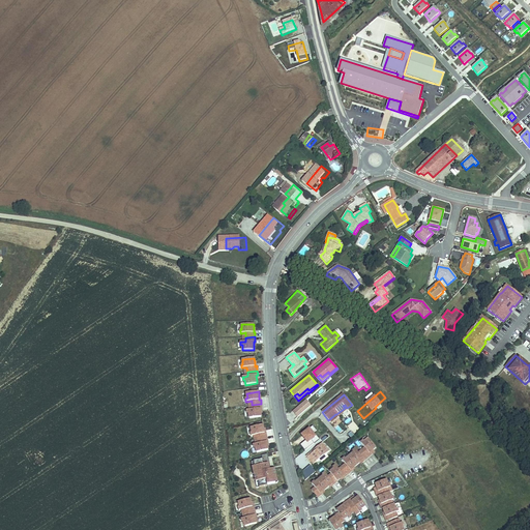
[(306,401),(298,407),(302,413),(311,406),(306,401)]
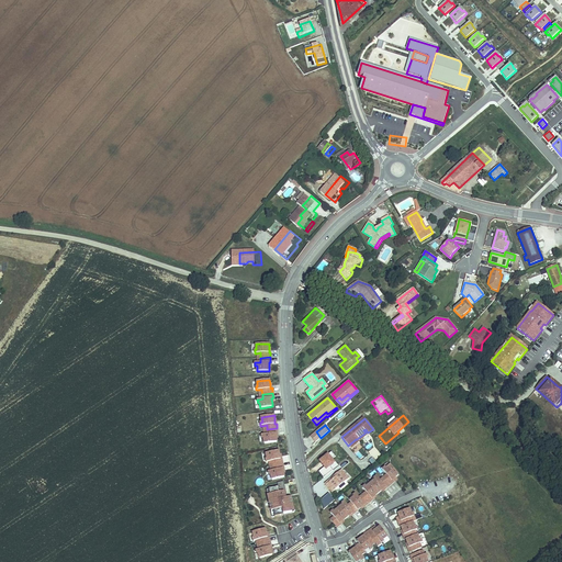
[(278,434),(277,428),(267,429),(268,435),(263,435),(261,435),(262,438),(263,438),(265,444),(277,442),(277,438),(276,434),(278,434)]
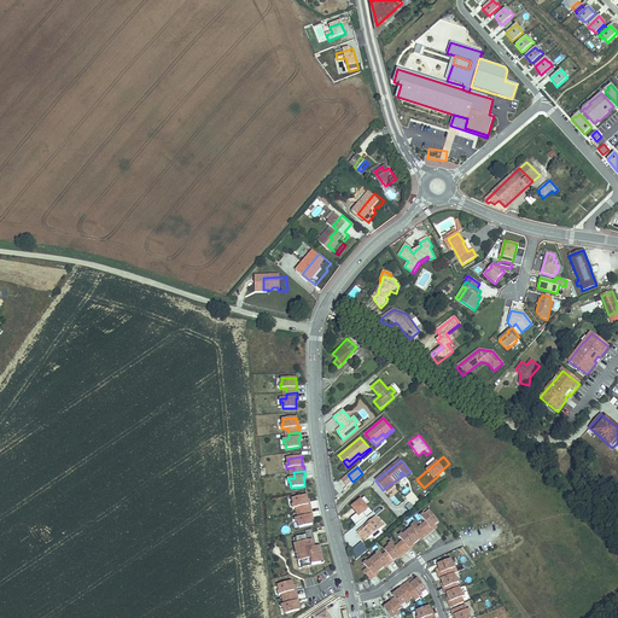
[(385,493),(404,476),(402,472),(400,473),(402,476),(392,483),(391,483),(383,490),(385,493)]
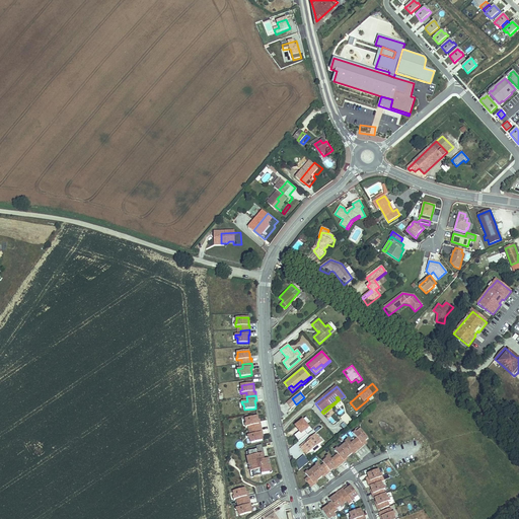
[(292,398),(287,403),(292,409),(296,404),(292,398)]
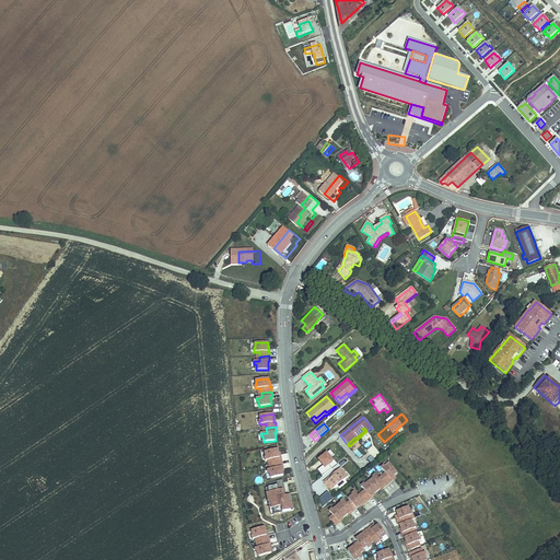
[(272,464),(282,462),(281,457),(279,457),(278,453),(278,448),(265,452),(266,457),(265,457),(266,461),(267,461),(271,459),(272,464)]
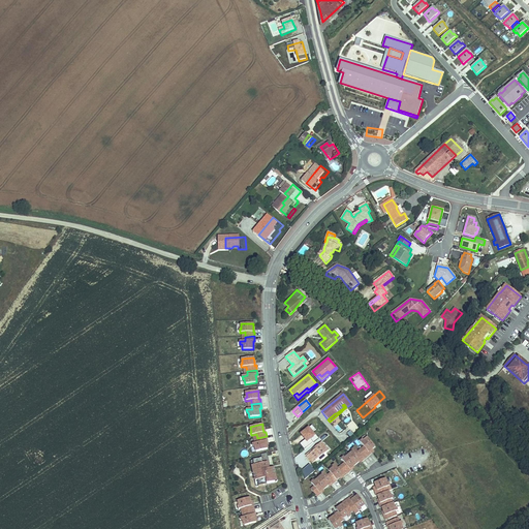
[(305,440),(300,444),(305,450),(313,443),(310,439),(314,436),(312,433),(315,430),(312,426),(301,435),(305,440)]
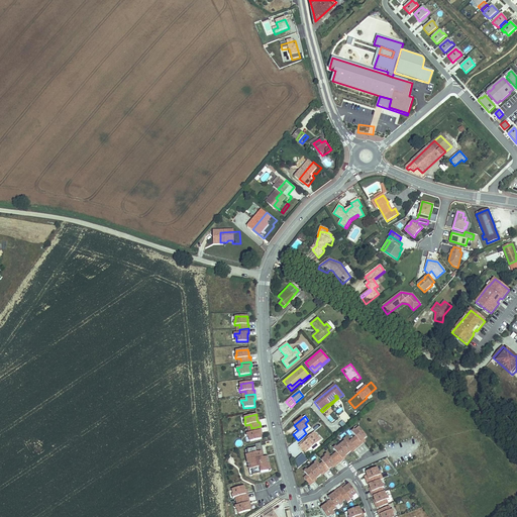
[(262,431),(261,426),(251,428),(251,432),(248,433),(246,434),(247,437),(249,436),(250,441),(262,439),(261,435),(260,431),(262,431)]
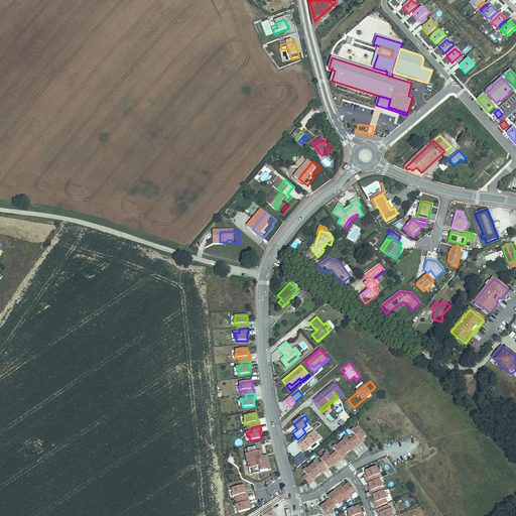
[(363,438),(366,436),(359,427),(355,430),(354,429),(352,431),(355,435),(352,438),(358,445),(362,442),(360,440),(363,438)]
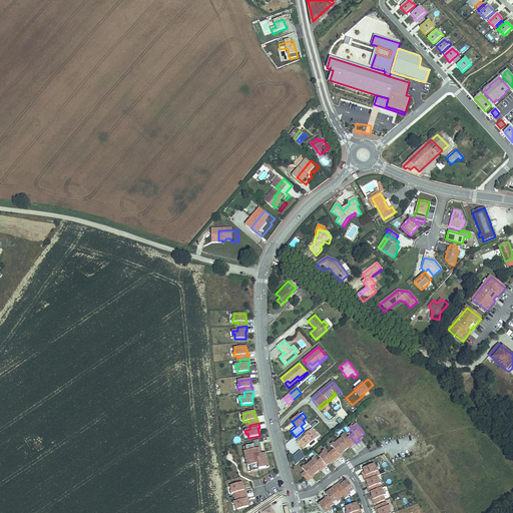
[(312,429),(305,435),(306,436),(301,440),(300,439),(297,441),(303,449),(319,437),(312,429)]
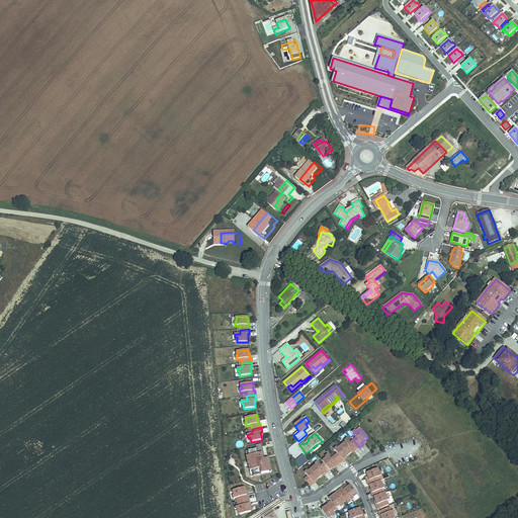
[(342,446),(349,454),(351,452),(355,449),(356,450),(359,447),(353,440),(350,443),(347,439),(345,441),(345,442),(342,446)]
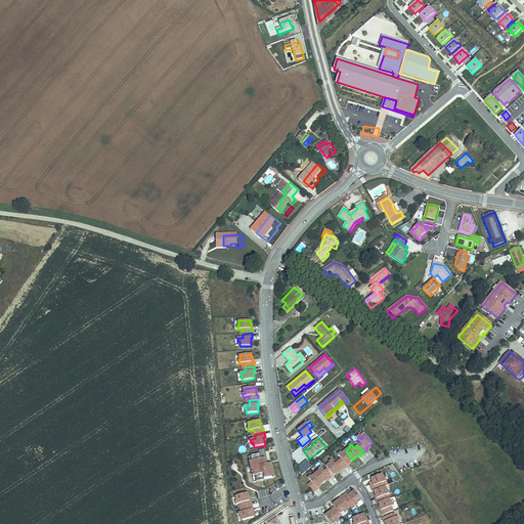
[(259,454),(251,456),(252,462),(250,462),(253,476),(255,476),(256,482),(264,480),(264,479),(272,478),(271,472),(272,471),(271,464),(268,465),(266,465),(263,449),(258,450),(259,454)]
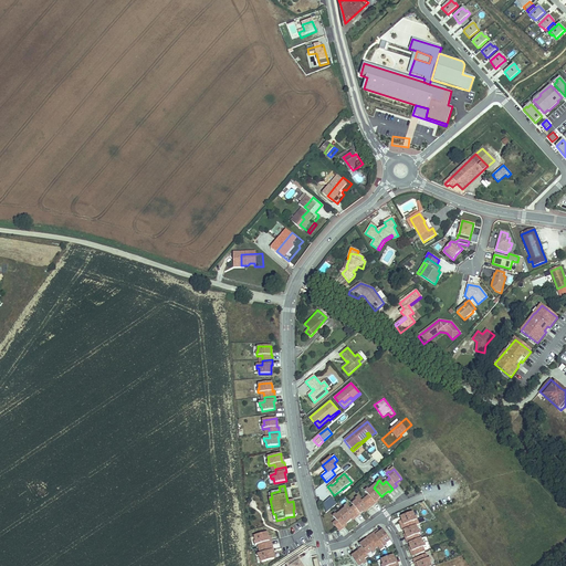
[(378,499),(381,496),(374,488),(369,491),(368,490),(366,492),(369,495),(365,499),(371,506),(376,503),(375,502),(378,499)]
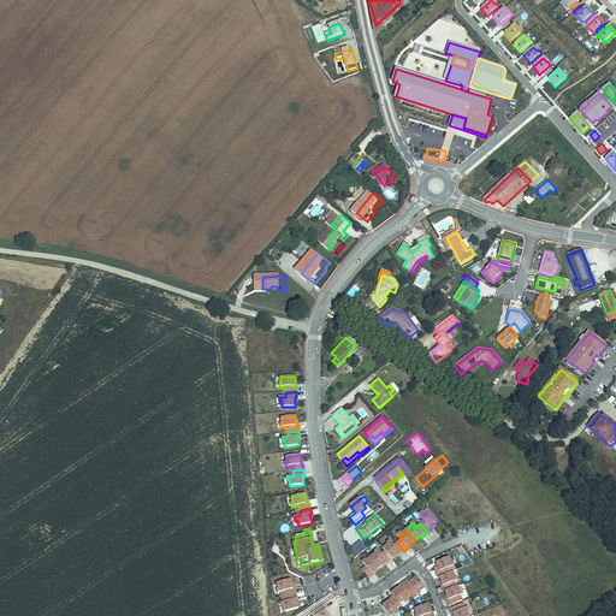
[(385,551),(392,560),(395,557),(400,554),(401,555),(404,551),(397,543),(394,546),(390,542),(388,544),(389,545),(384,549),(385,551)]
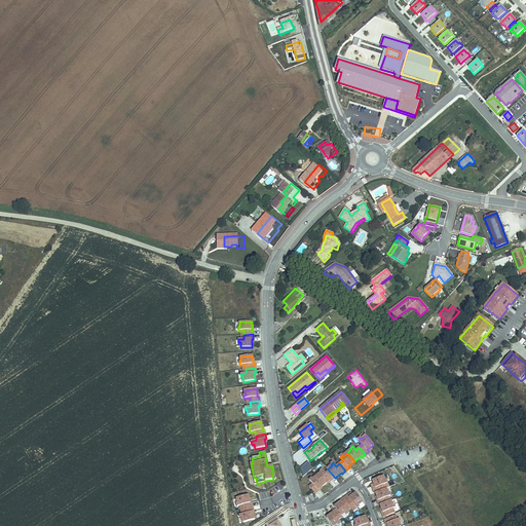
[(316,476),(325,485),(327,483),(331,480),(331,481),(335,478),(329,471),(326,474),(323,470),(320,472),(321,473),(316,476)]
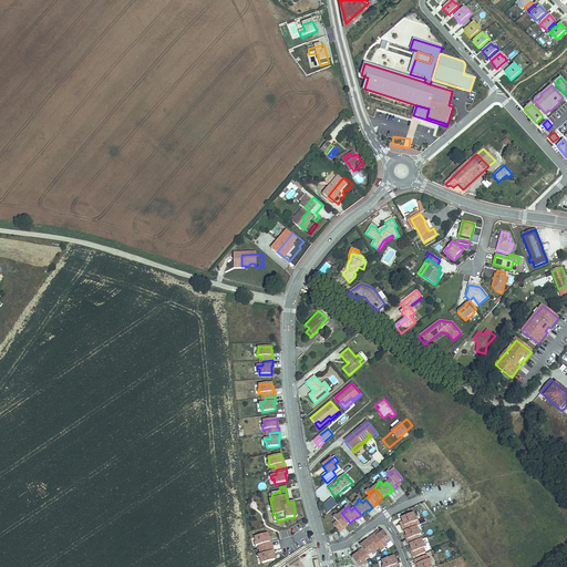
[(340,533),(343,529),(343,528),(347,525),(350,523),(341,513),(338,516),(337,515),(333,517),(337,522),(333,525),(340,533)]
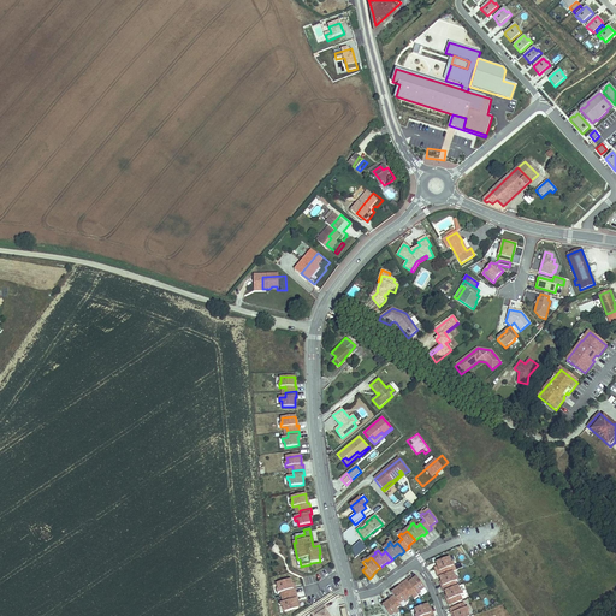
[(449,557),(436,562),(438,567),(439,572),(437,573),(438,578),(439,578),(452,573),(456,572),(452,563),(451,563),(449,557)]
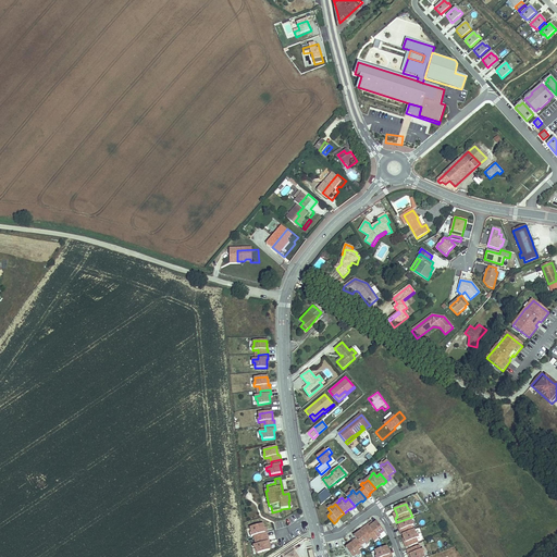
[(401,530),(404,534),(413,531),(411,525),(413,525),(412,522),(411,522),(409,518),(397,522),(399,525),(400,530),(401,530)]
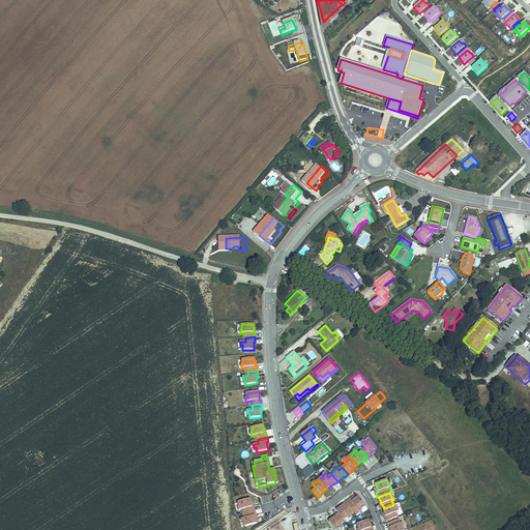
[(365,506),(358,497),(356,499),(352,501),(350,499),(347,502),(348,504),(353,511),(356,514),(362,510),(361,509),(365,506)]
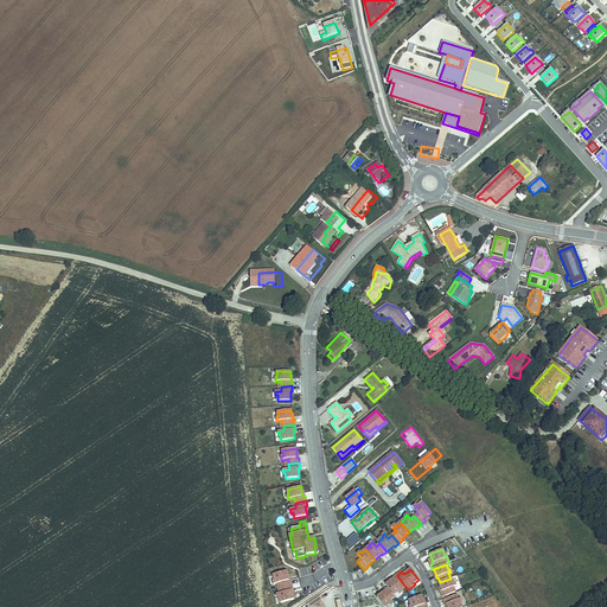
[(281,588),(292,585),(291,580),(288,580),(287,575),(286,572),(273,575),(274,580),(273,581),(274,585),(276,583),(280,583),(281,588)]
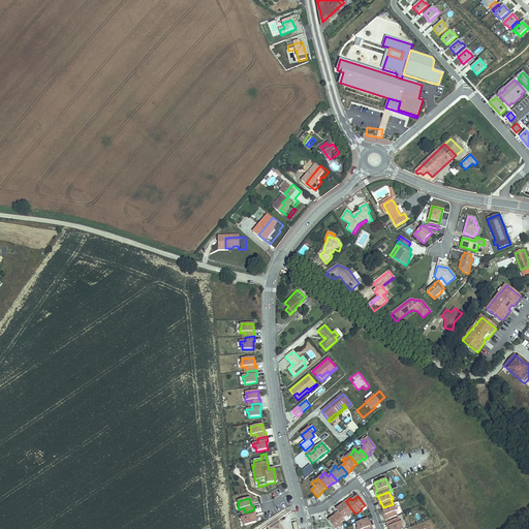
[(352,510),(347,503),(344,505),(343,504),(339,507),(336,509),(338,511),(343,519),(347,516),(348,517),(350,515),(349,514),(352,510)]
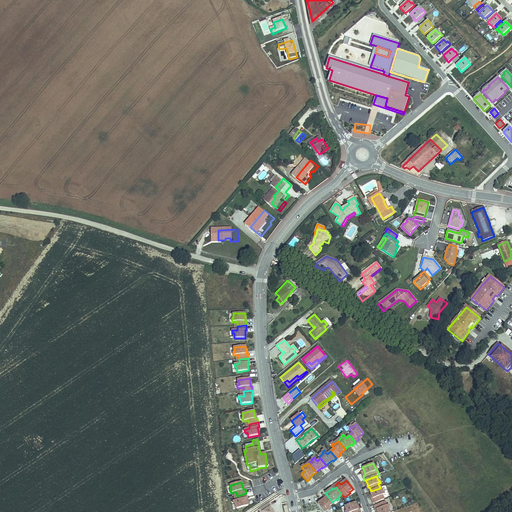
[(374,498),(375,502),(384,499),(382,495),(384,494),(383,491),(382,492),(380,487),(380,488),(371,491),(370,491),(371,494),(373,499),(374,498)]
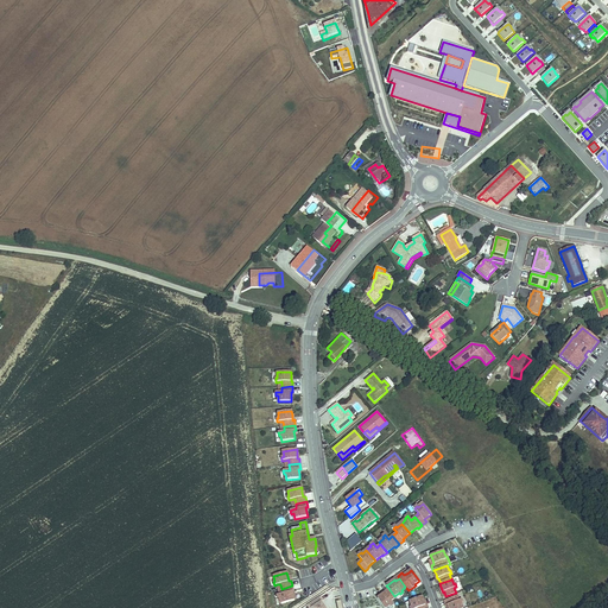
[(293,591),(292,586),(282,589),(283,594),(279,595),(277,595),(278,599),(279,599),(282,605),(295,600),(293,596),(292,591),(293,591)]
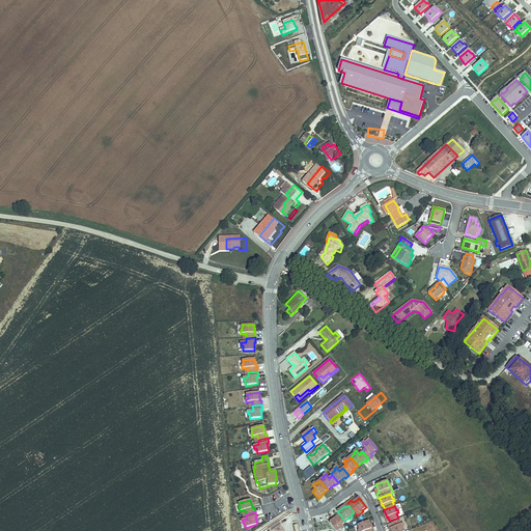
[(339,513),(335,516),(336,518),(333,521),(330,522),(335,530),(337,530),(340,529),(341,530),(344,528),(341,524),(345,522),(344,521),(339,513)]
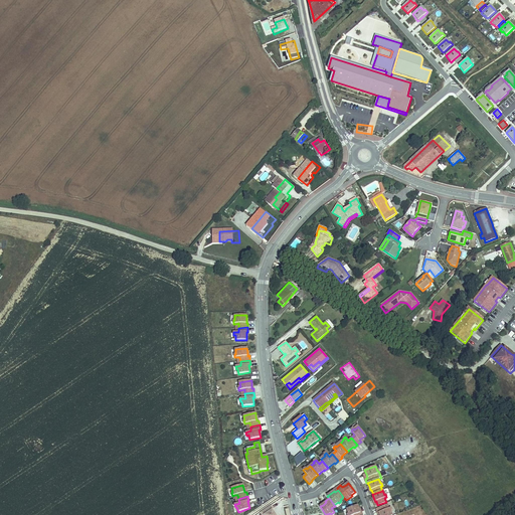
[(276,514),(273,510),(275,509),(272,505),(261,512),(263,514),(264,514),(265,514),(276,514)]
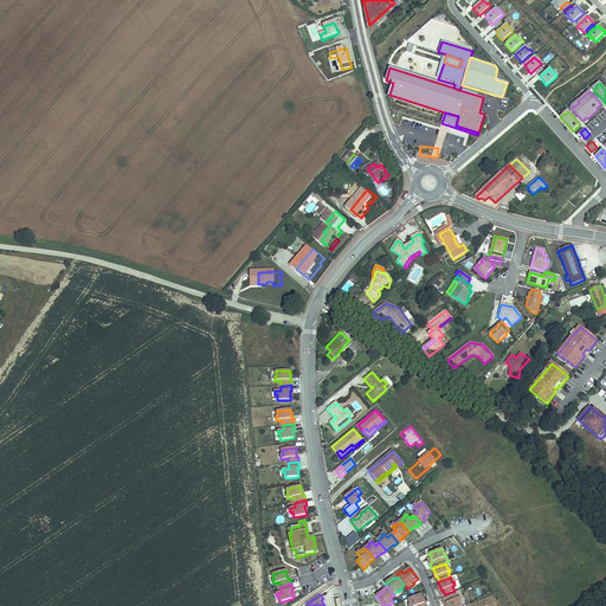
[(421,598),(420,594),(408,599),(410,605),(408,605),(426,605),(425,603),(424,604),(421,598)]
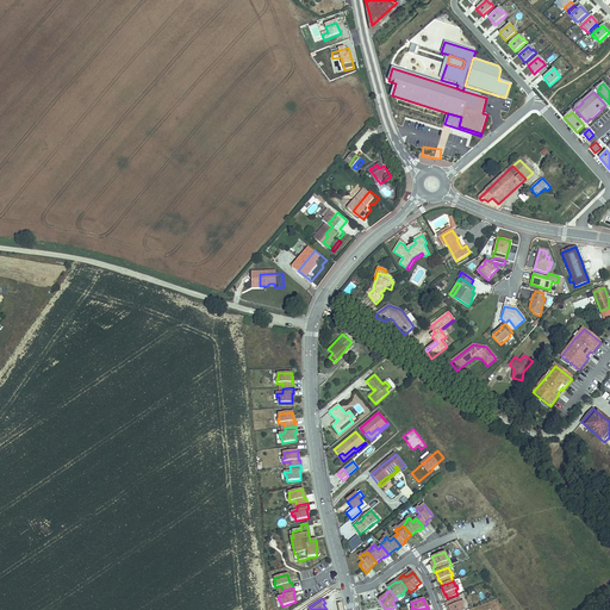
[(459,598),(448,602),(450,607),(449,607),(449,609),(464,609),(462,605),(465,605),(462,602),(460,603),(459,598)]
